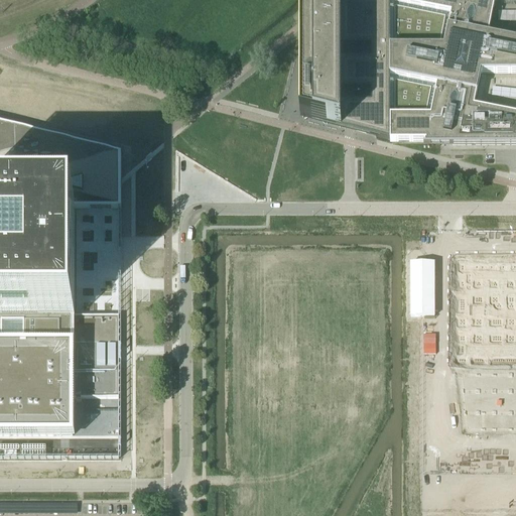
[(515,0),(300,0),(300,20),(300,119),(351,132),(376,139),(390,142),(425,142),(425,145),(423,145),(423,146),(515,146),(515,116),(474,108),(481,74),(515,74),(515,41),(488,36),(495,0),(515,0)]
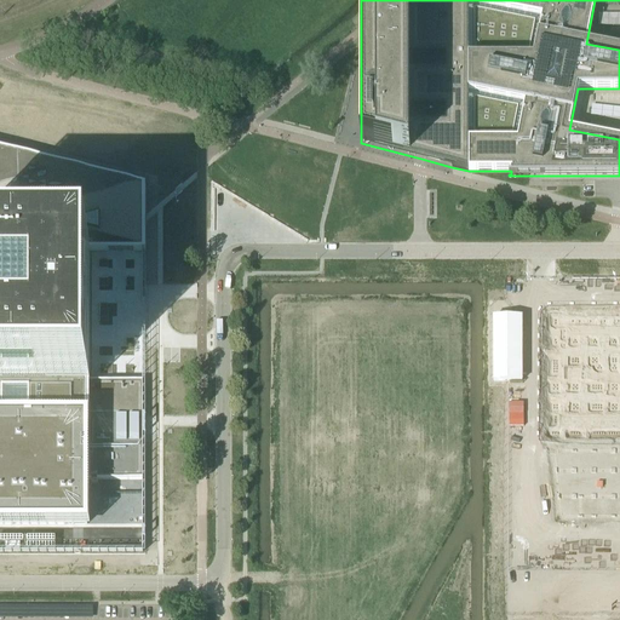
[(143,379),(91,379),(91,252),(143,252),(143,188),(0,153),(0,526),(91,527),(91,480),(143,480),(143,379)]
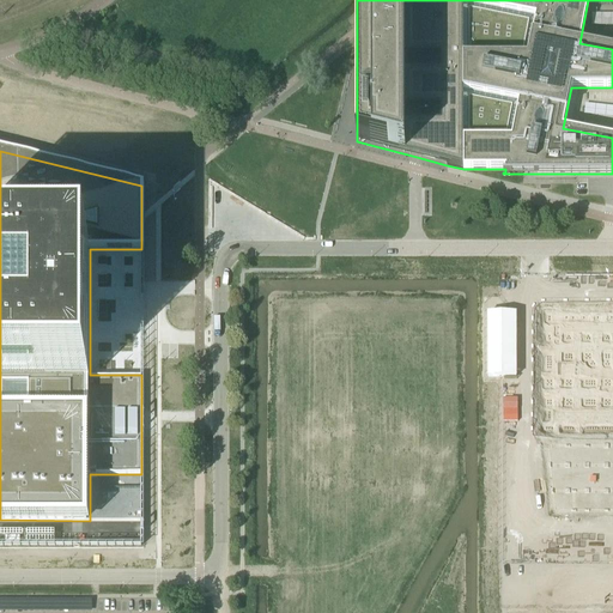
[(612,315),(547,316),(547,325),(547,429),(547,447),(553,513),(612,513),(612,315)]
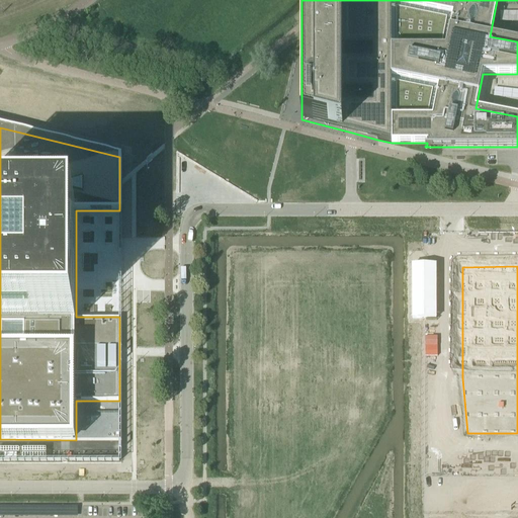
[(161,442),(161,428),(149,428),(150,443),(161,442)]
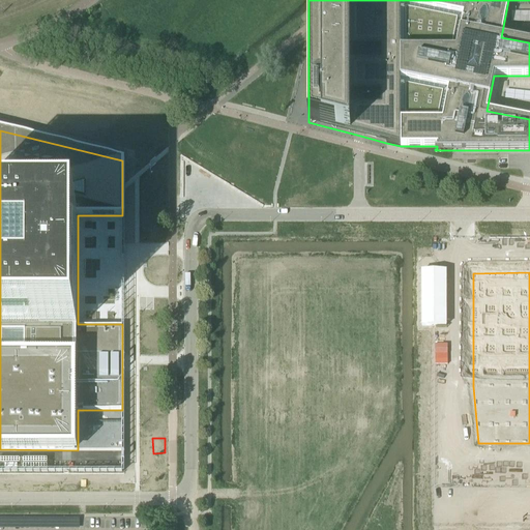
[(0,527),(46,527),(46,518),(0,518),(0,527)]
